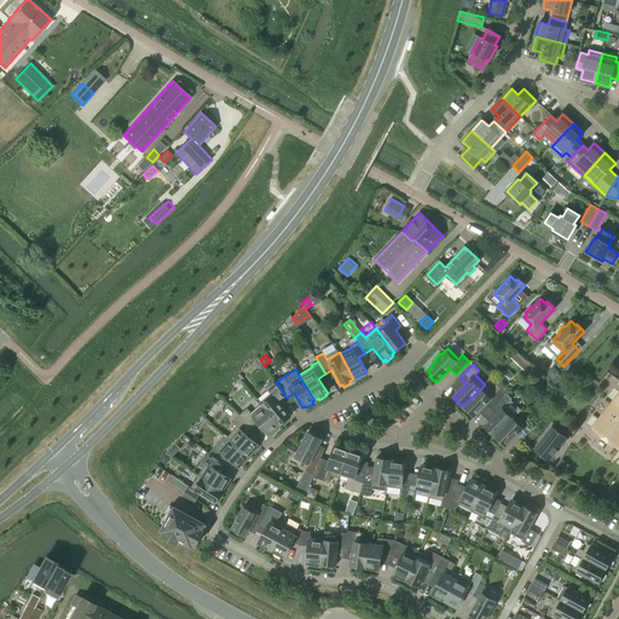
[(545,377),(554,386),(562,377),(553,370),(545,377)]
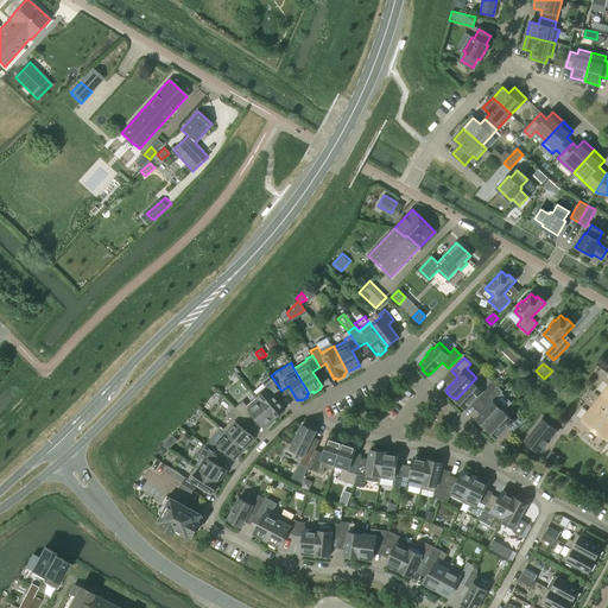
[(282,391),(271,375),(263,382),(266,386),(255,396),(258,398),(274,418),(285,409),(274,396),(282,391)]
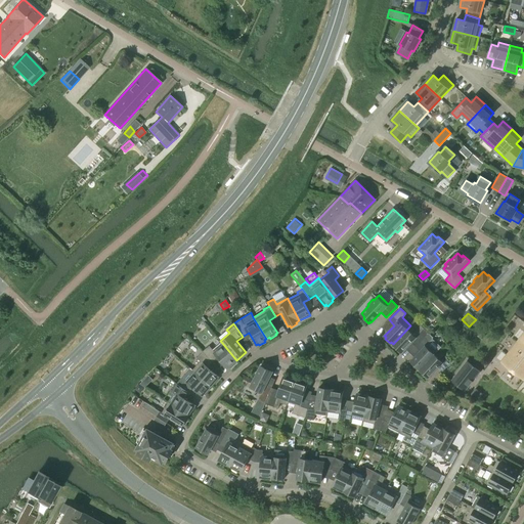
[(416,331),(410,325),(393,344),(395,346),(394,347),(399,352),(400,351),(402,352),(411,342),(417,346),(429,333),(421,325),(416,331)]
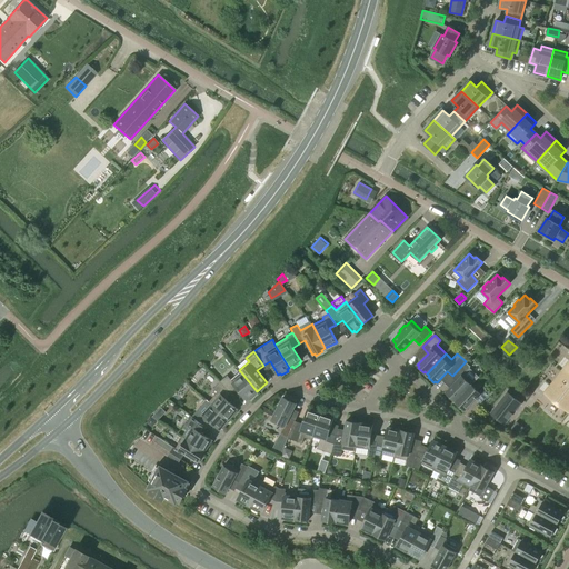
[(453,399),(456,401),(471,385),(479,377),(469,367),(470,367),(466,361),(452,376),(457,380),(446,391),(448,393),(447,395),(452,400),(453,399)]
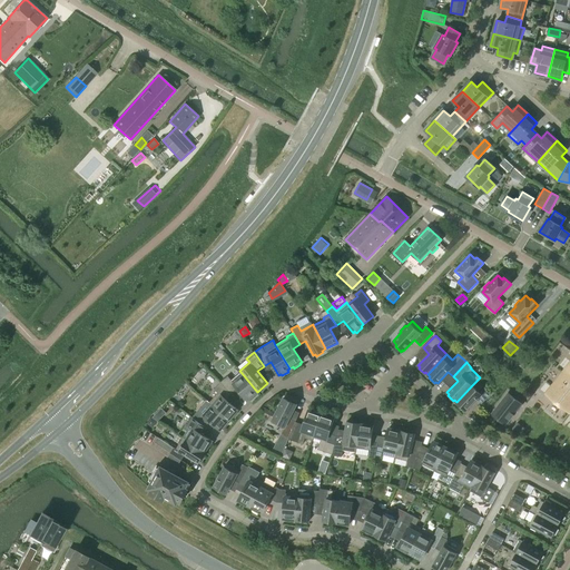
[(569,413),(569,412),(569,362),(547,392),(546,390),(543,392),(569,413)]
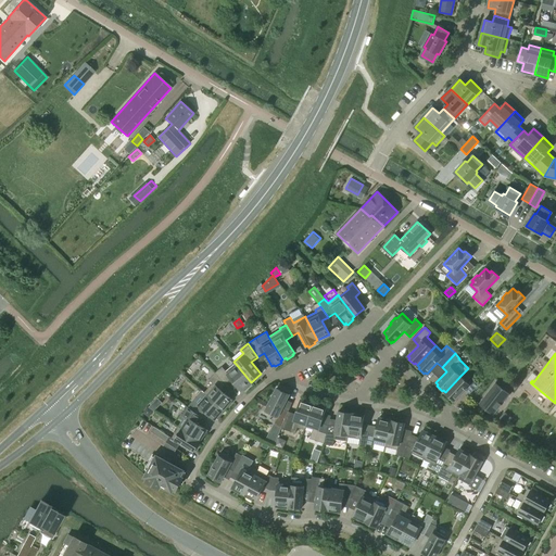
[(223,367),(215,373),(225,384),(231,379),(241,390),(243,389),(244,390),(250,386),(249,384),(251,382),(236,364),(226,371),(223,367)]
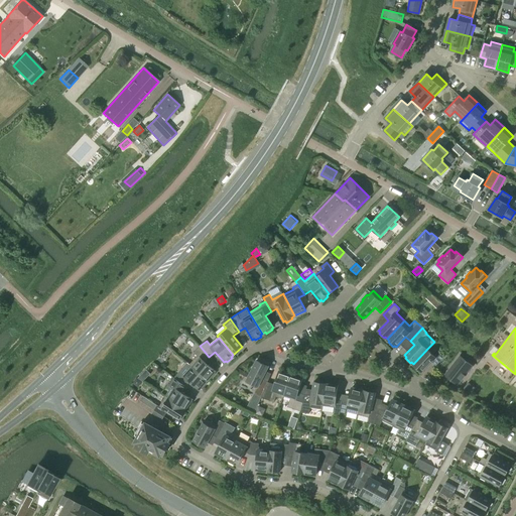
[(197,356),(189,365),(208,380),(210,378),(211,379),(215,374),(214,373),(215,371),(205,362),(209,357),(200,346),(194,353),(197,356)]
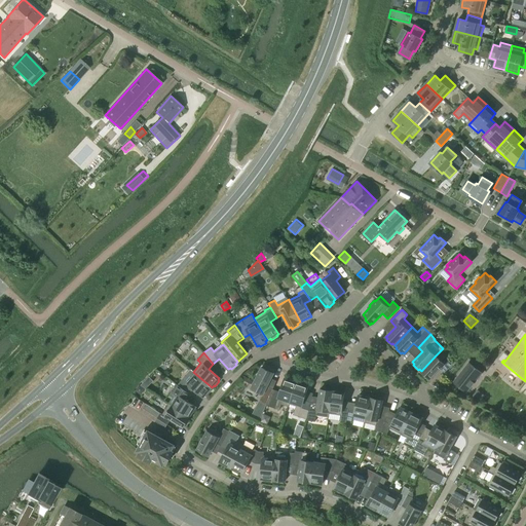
[(445,364),(436,355),(421,371),(423,373),(422,374),(427,379),(428,377),(430,379),(441,369),(445,373),(453,364),(449,360),(445,364)]
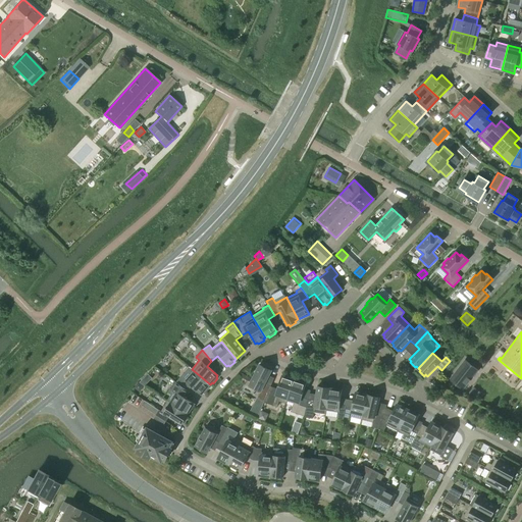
[(451,379),(463,389),(478,370),(465,360),(451,379)]
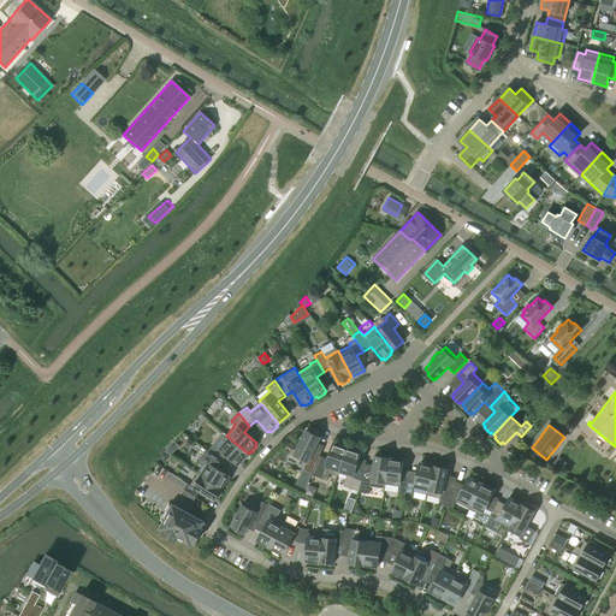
[(264,428),(255,436),(259,440),(267,434),(264,428)]
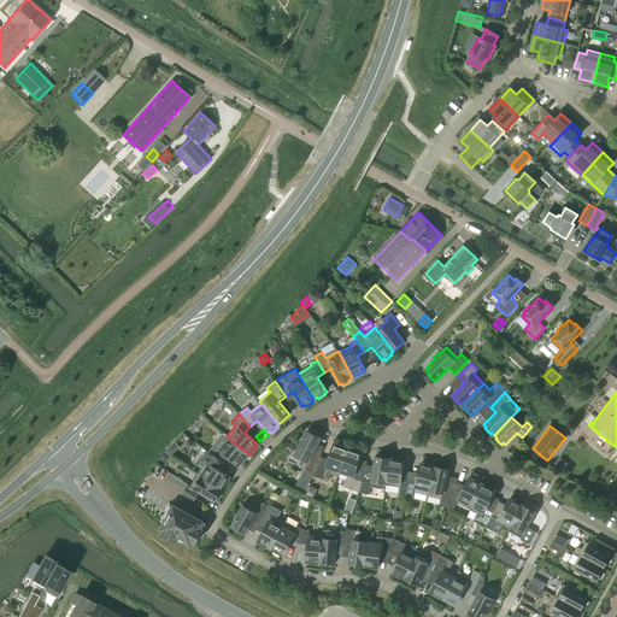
[(321,457),(319,457),(315,454),(323,438),(321,436),(321,435),(312,430),(312,432),(306,429),(293,456),(294,456),(293,458),(306,464),(304,470),(312,475),(321,457)]
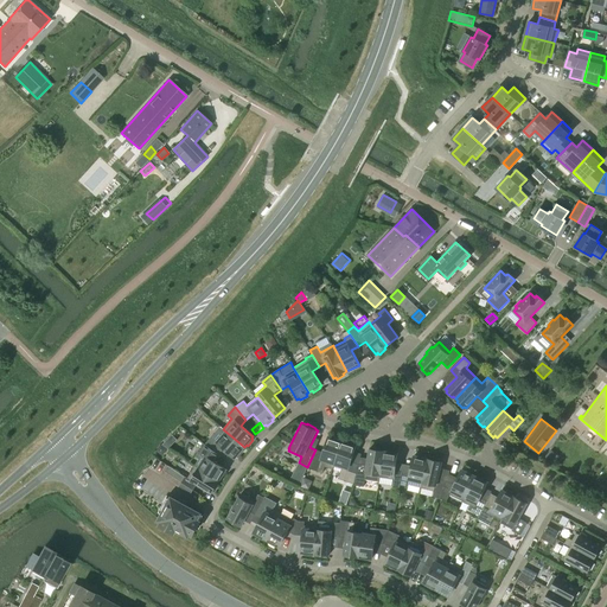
[(211,438),(205,445),(216,453),(222,447),(235,458),(236,455),(237,458),(243,451),(242,449),(244,447),(223,429),(213,439),(211,438)]
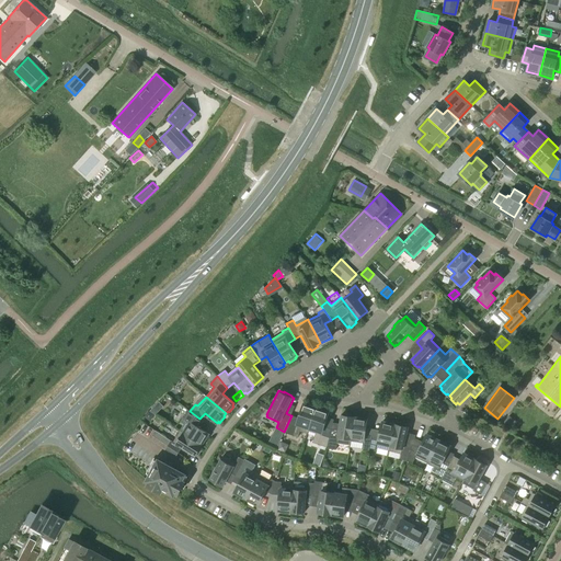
[(284,432),(298,437),(300,431),(308,434),(309,431),(308,431),(317,408),(304,403),(299,418),(292,415),(284,432)]
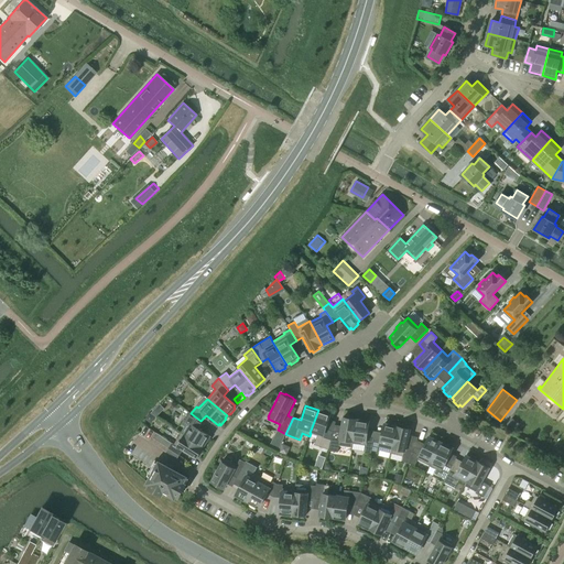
[(321,411),(318,410),(310,433),(311,433),(317,435),(314,445),(328,449),(333,431),(325,429),(331,414),(328,413),(328,411),(322,409),(321,411)]
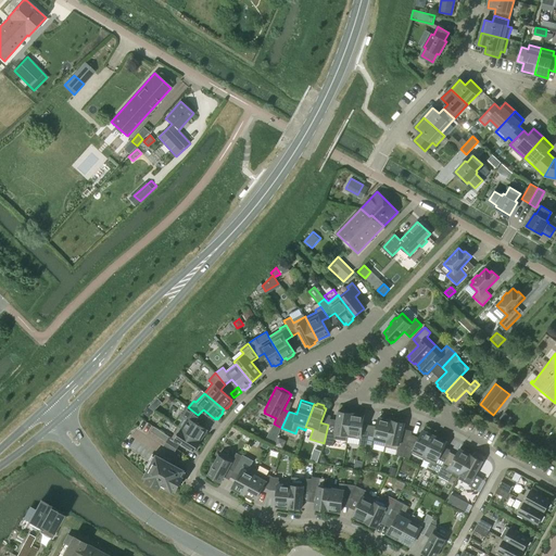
[(199,421),(199,419),(197,418),(198,415),(188,407),(186,406),(178,418),(186,422),(181,429),(200,441),(202,438),(203,439),(207,433),(205,432),(207,430),(198,424),(199,421)]
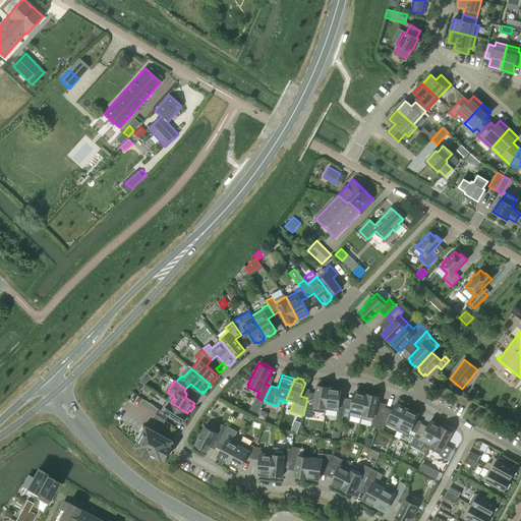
[(303,415),(303,416),(312,417),(313,411),(326,413),(327,410),(326,410),(329,388),(326,387),(327,385),(320,384),(320,386),(316,386),(314,400),(307,398),(303,415)]
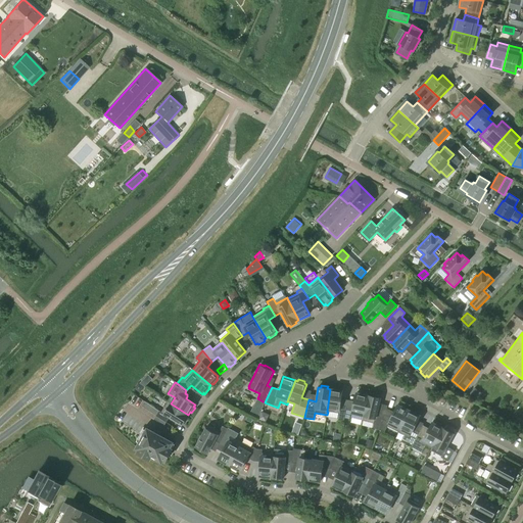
[(333,389),(330,389),(327,412),(328,412),(338,413),(337,419),(344,420),(345,418),(344,418),(346,406),(340,405),(342,390),(340,390),(340,388),(334,387),(333,389)]
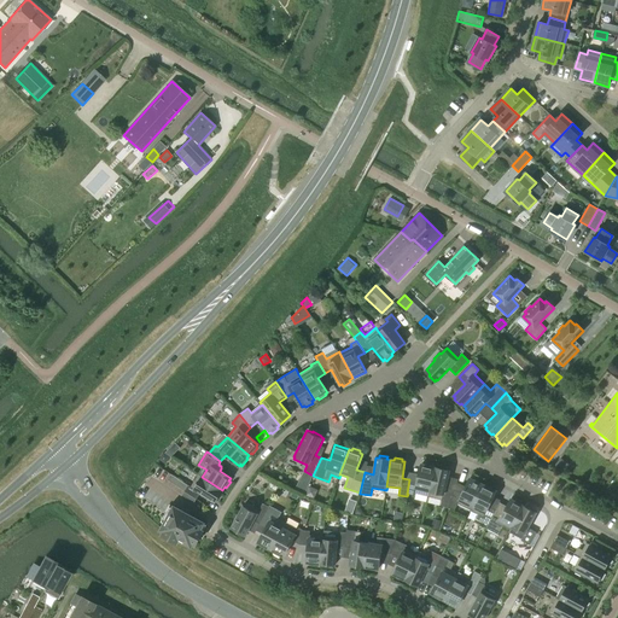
[(418,482),(409,479),(407,494),(408,494),(414,496),(415,494),(429,496),(429,494),(436,467),(432,466),(432,465),(425,462),(424,465),(421,464),(418,482)]
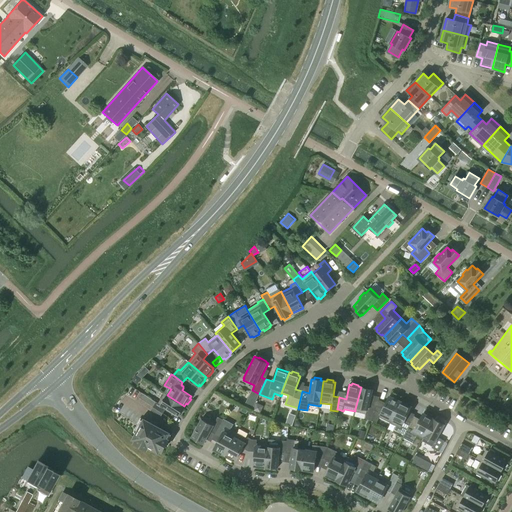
[(355,409),(355,411),(366,414),(366,415),(372,417),(376,405),(369,404),(372,390),(370,389),(371,388),(364,386),(364,388),(361,387),(355,409)]
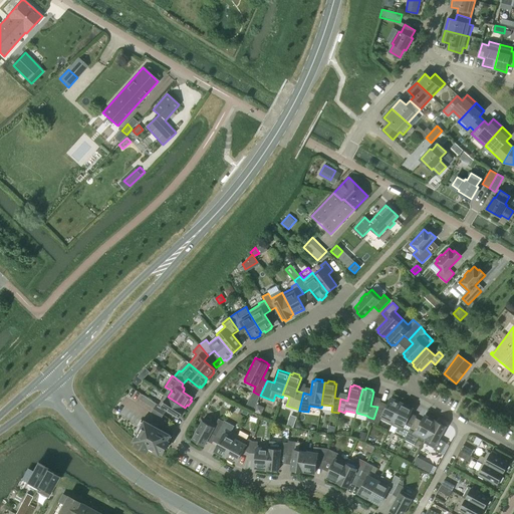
[(143,395),(142,395),(140,399),(154,408),(157,404),(143,395)]
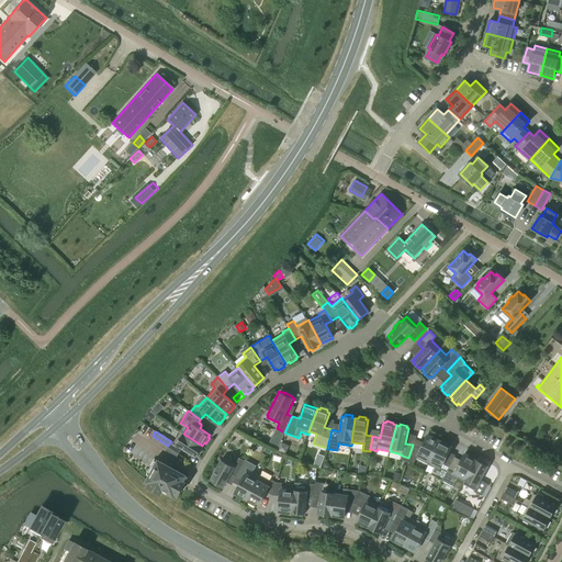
[(171,441),(168,446),(168,447),(179,453),(182,448),(195,457),(197,454),(198,456),(202,449),(201,448),(202,446),(183,434),(180,431),(173,442),(171,441)]
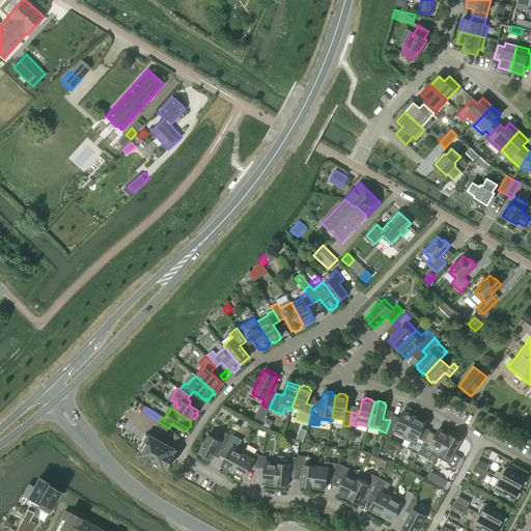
[(386,432),(385,436),(390,439),(393,432),(404,439),(415,416),(413,415),(413,413),(407,410),(406,412),(403,411),(397,424),(390,420),(386,432)]
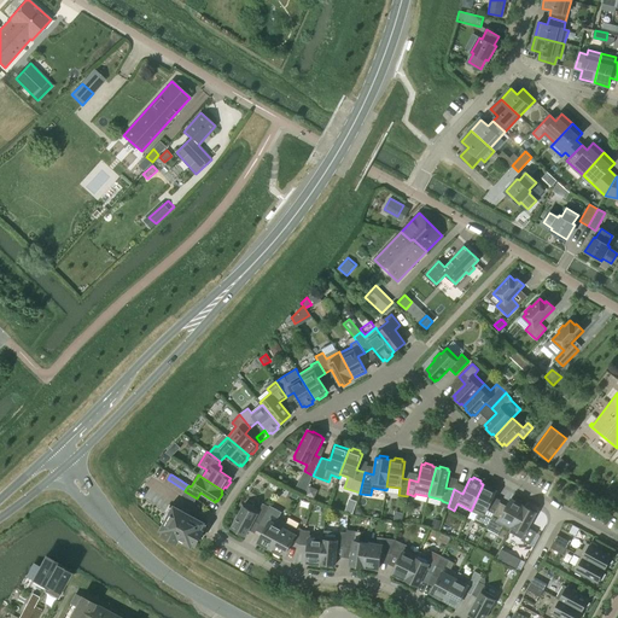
[(476,518),(488,524),(489,523),(497,508),(496,508),(495,509),(489,506),(496,491),(494,490),(495,488),(488,484),(487,487),(483,484),(471,511),(478,514),(476,518)]
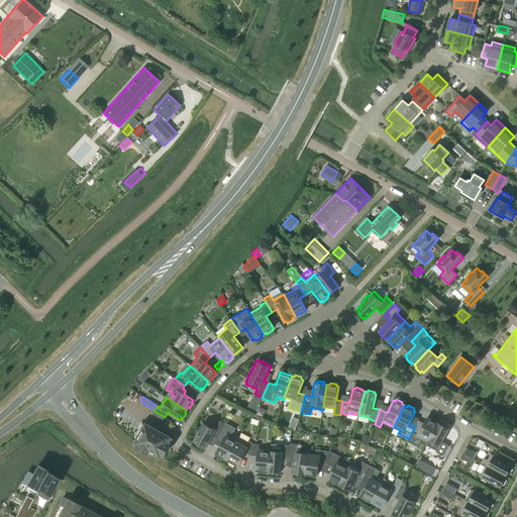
[(163,420),(165,417),(154,411),(152,414),(163,420)]
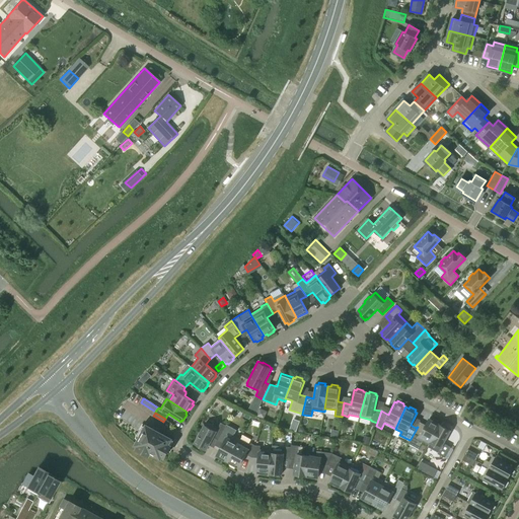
[(411,439),(410,440),(409,443),(419,449),(423,441),(429,445),(440,425),(437,424),(438,422),(432,419),(431,420),(429,419),(425,428),(421,426),(420,426),(419,428),(418,427),(411,439)]
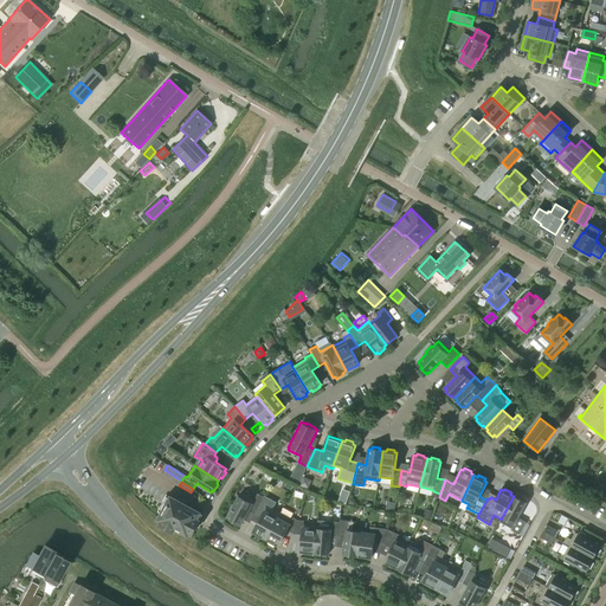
[(342,490),(339,502),(346,504),(350,492),(342,490)]
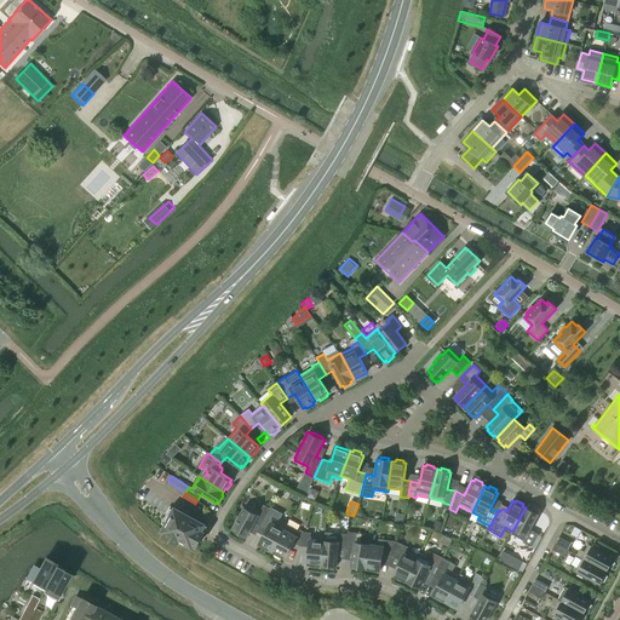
[(268,512),(270,509),(264,505),(260,511),(246,504),(233,529),(237,532),(236,534),(244,538),(245,535),(246,537),(254,522),(260,526),(268,512)]
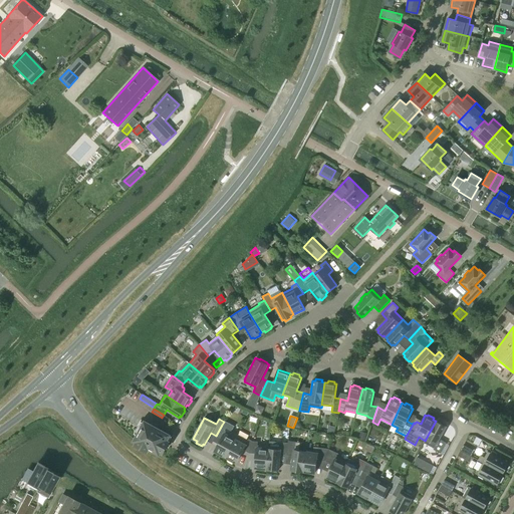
[(154,426),(155,425),(154,424),(153,426),(145,421),(145,423),(142,421),(135,433),(138,435),(135,441),(137,442),(136,445),(148,451),(149,449),(159,454),(160,452),(163,453),(169,442),(167,440),(170,435),(154,426)]
